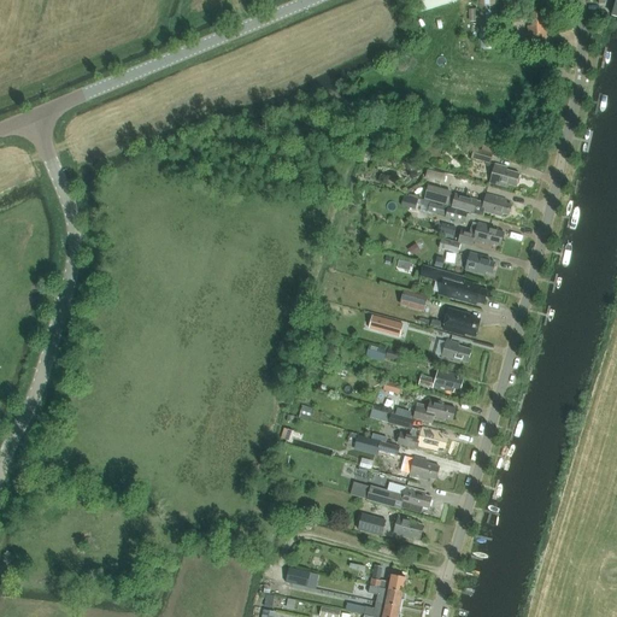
[(417,0),(421,12),(459,0),(417,0)]
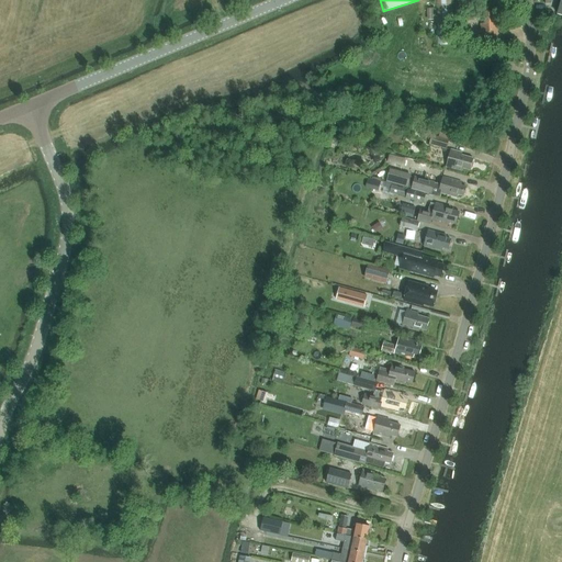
[(451,0),(435,0),(437,46),(453,45),(451,0)]
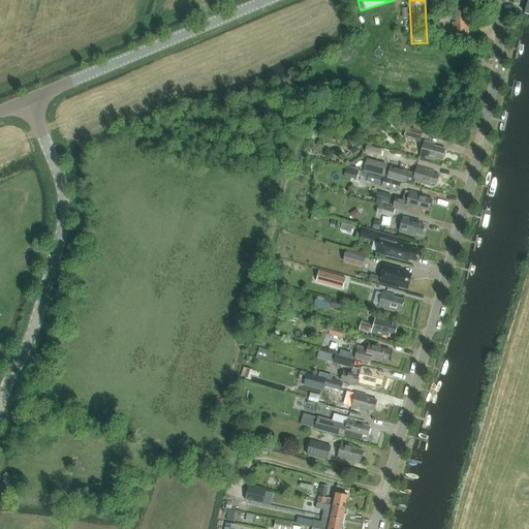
[(468,33),(468,20),(465,20),(465,11),(456,11),(456,23),(453,23),(453,33),(468,33)]
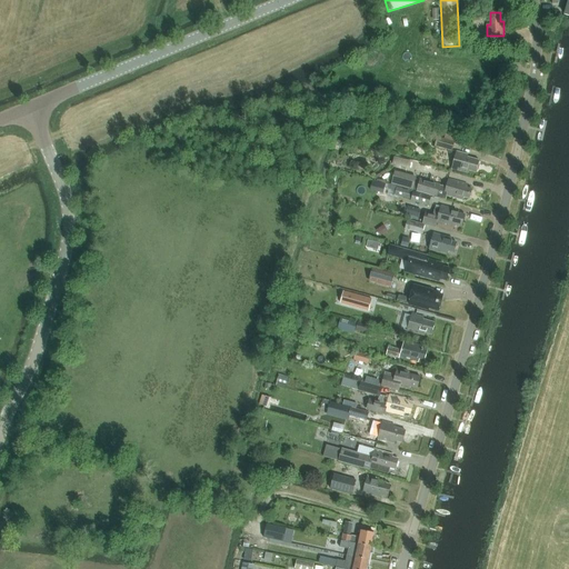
[(455,141),(445,139),(437,137),(435,147),(451,151),(455,141)]
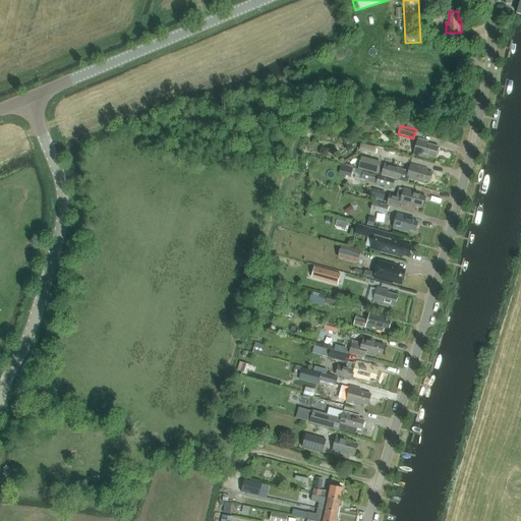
[(436,158),(439,147),(428,145),(428,141),(417,138),(413,155),(429,159),(429,157),(436,158)]
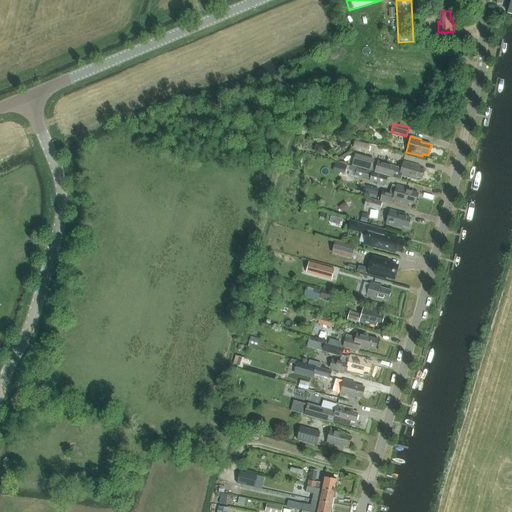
[(361,143),(359,150),(367,152),(369,145),(361,143)]
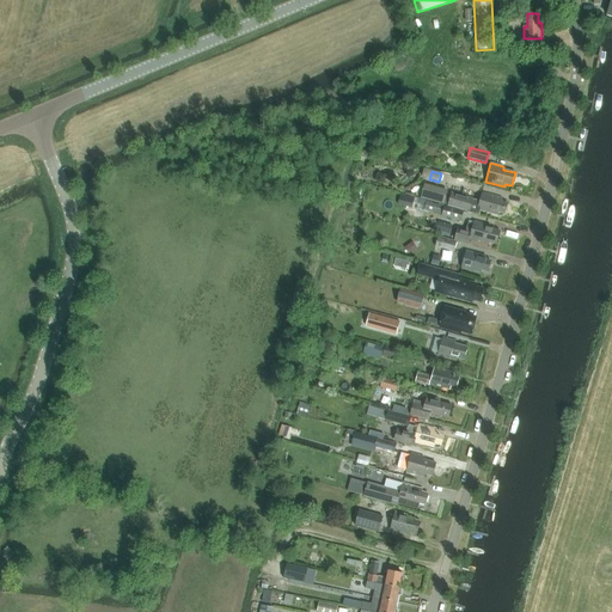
[(448,193),(424,185),(421,197),(444,204),(448,193)]
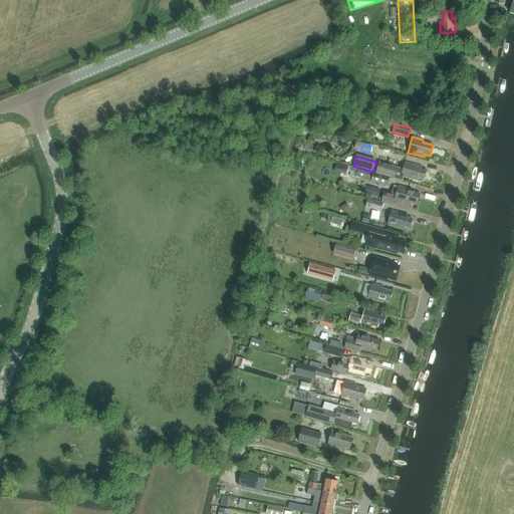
[(403,181),(404,177),(419,181),(419,179),(424,180),(426,171),(422,170),(422,167),(406,162),(403,170),(398,168),(398,167),(379,162),(376,173),(403,181)]
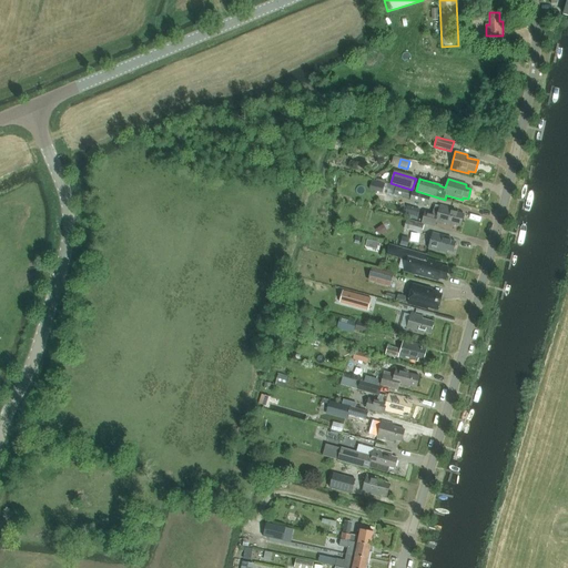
[(397,196),(411,200),(413,192),(401,188),(397,196)]
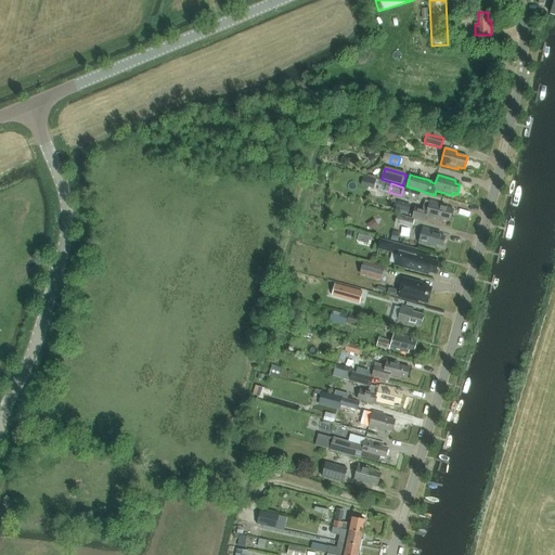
[(403,188),(401,195),(401,196),(418,201),(421,192),(403,188)]
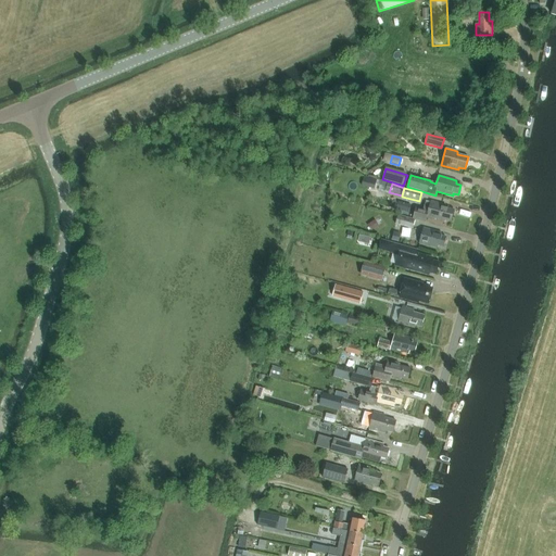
[(397,211),(411,214),(413,203),(400,201),(397,211)]
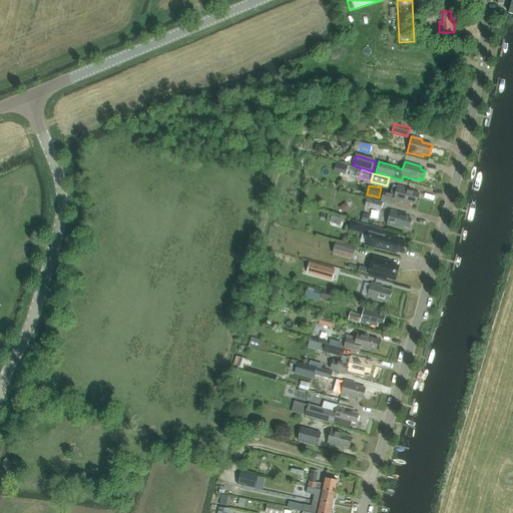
[(394,204),(395,200),(410,204),(410,202),(416,204),(418,193),(408,190),(408,188),(398,185),(397,188),(393,187),(392,192),(385,191),(382,201),(394,204)]
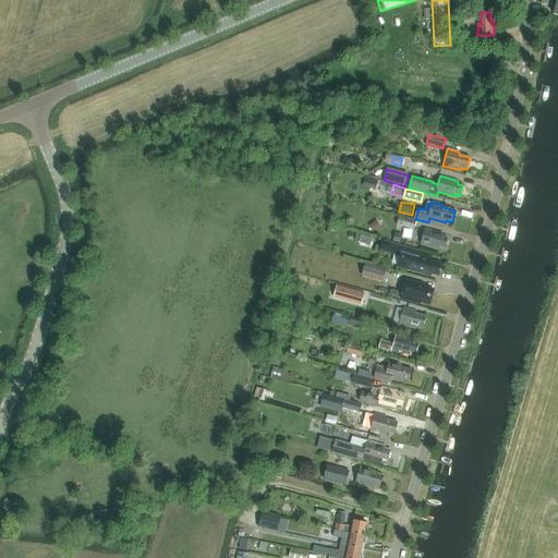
[(397,225),(414,230),(416,220),(400,216),(397,225)]
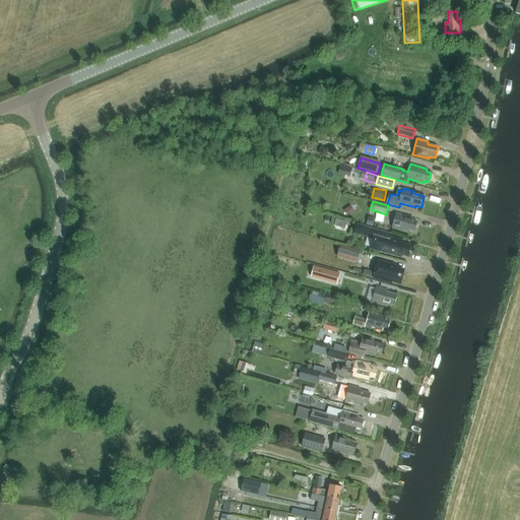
[(415,231),(417,221),(412,220),(413,217),(396,213),(392,228),(409,232),(410,230),(415,231)]
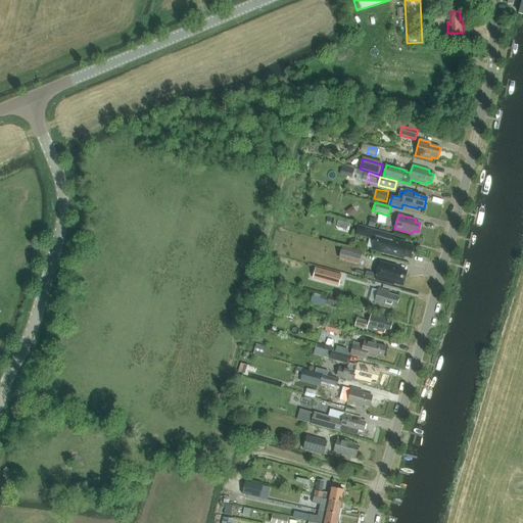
[(359,226),(357,235),(371,239),(374,230),(359,226)]
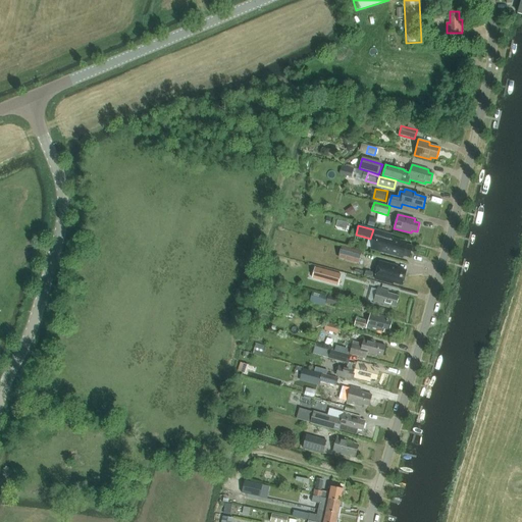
[(403,241),(394,239),(394,235),(373,229),(370,239),(374,240),(371,249),(403,258),(404,256),(410,257),(413,247),(402,244),(403,241)]
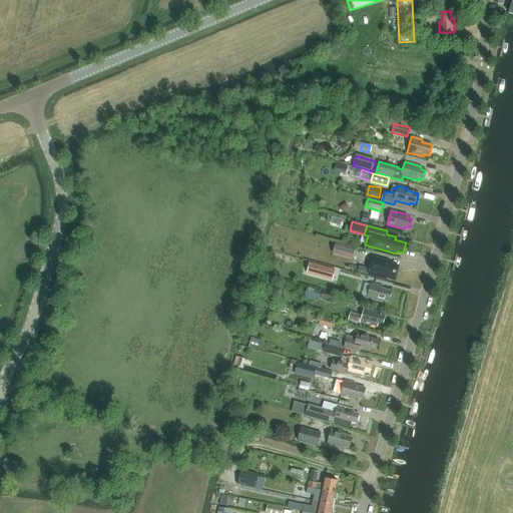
[(355,248),(336,243),(333,252),(353,258),(355,248)]
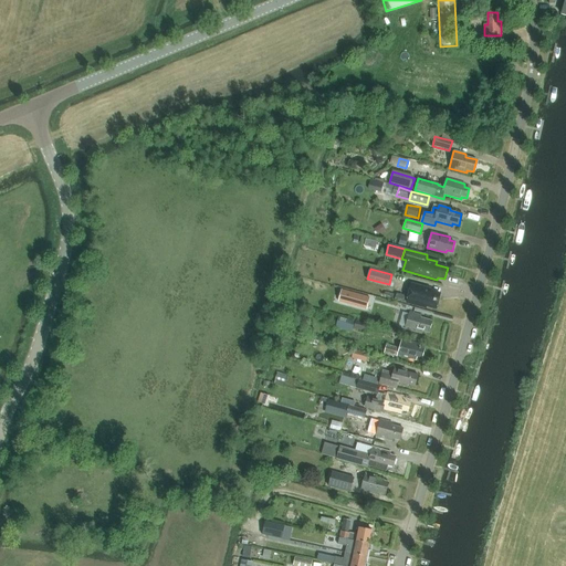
[(428,308),(429,305),(431,306),(431,303),(437,305),(440,295),(433,293),(435,291),(412,284),(407,303),(428,308)]
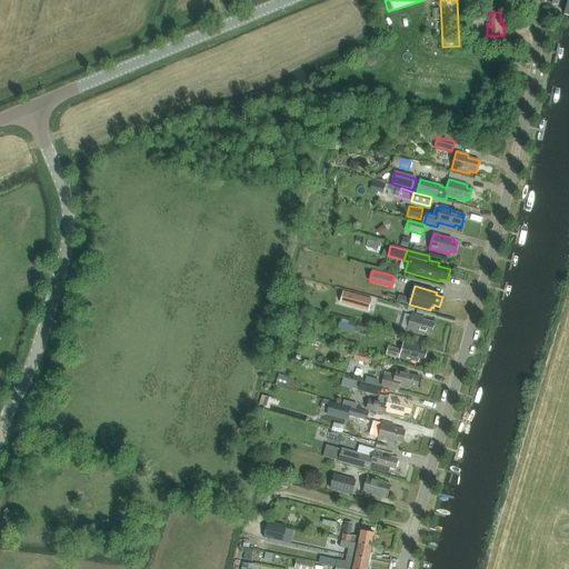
[(371,299),(343,291),(342,299),(370,306),(371,299)]
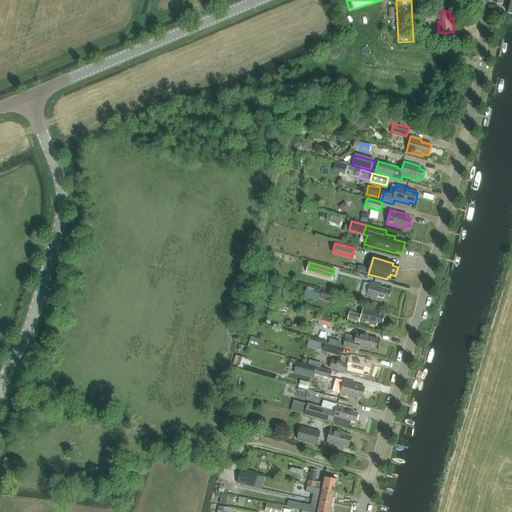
[(389,301),(392,290),(381,288),(381,285),(370,282),(366,297),(382,301),(383,300),(389,301)]
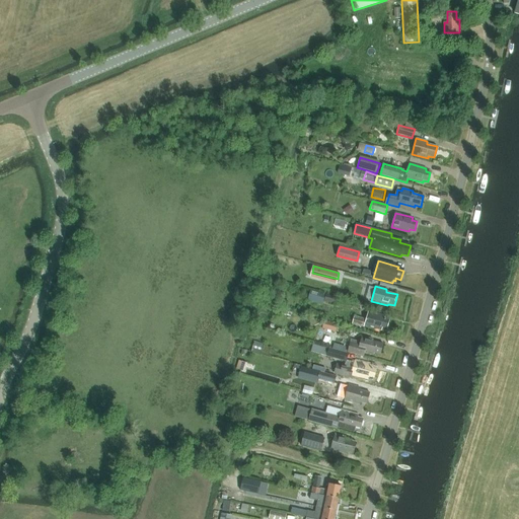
[(325,295),(310,291),(308,300),(322,305),(325,295)]
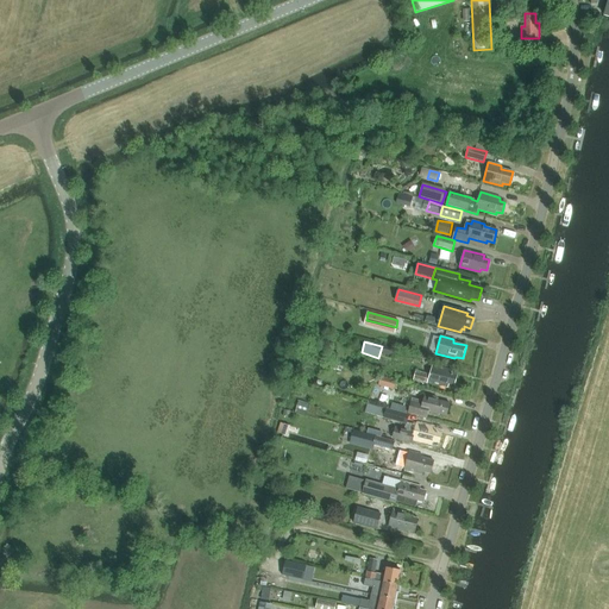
[(391,357),(394,349),(383,345),(381,353),(391,357)]
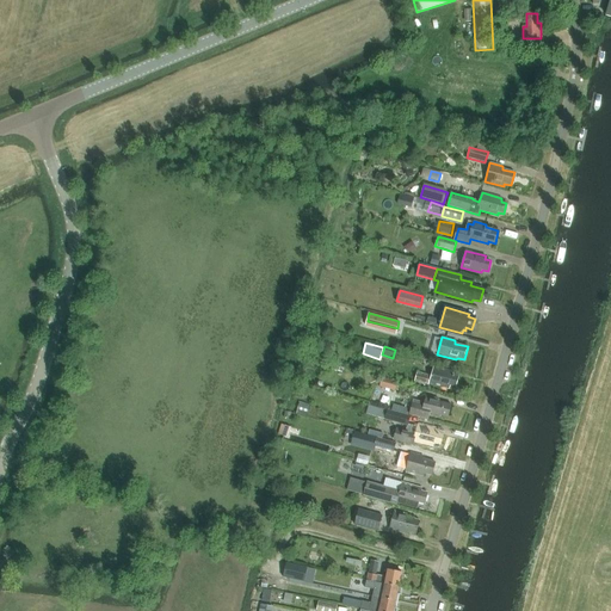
[(456,387),(458,377),(454,376),(455,371),(433,366),(431,376),(418,372),(414,381),(429,384),(429,383),(449,388),(450,386),(456,387)]
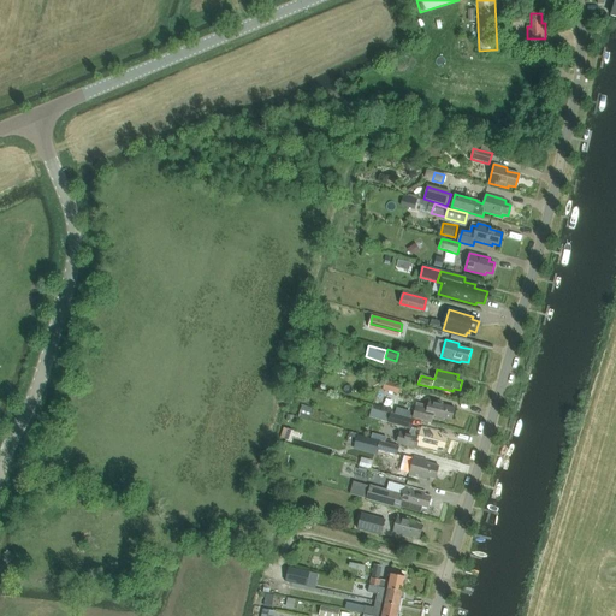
[(385,380),(383,390),(398,395),(401,385),(385,380)]
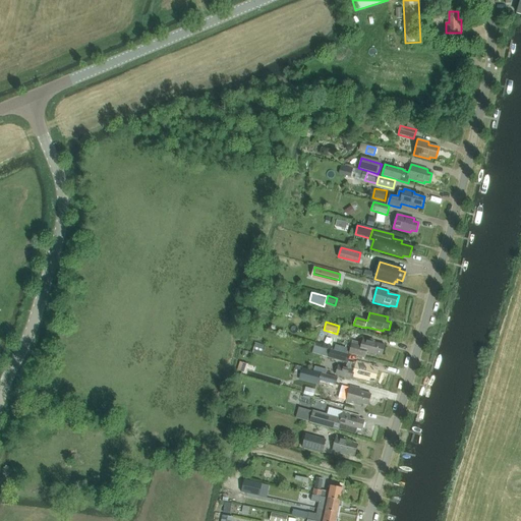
[(363,337),(361,346),(352,343),(349,353),(365,358),(366,354),(374,356),(375,354),(382,356),(385,345),(374,342),(374,341),(375,340),(363,337)]
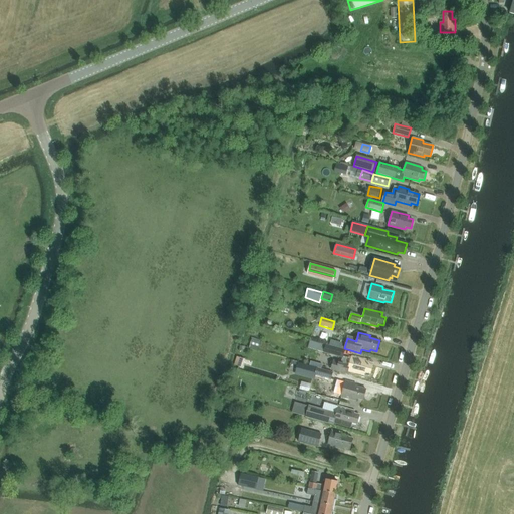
[(259,348),(260,344),(261,341),(252,338),(250,345),(259,348)]
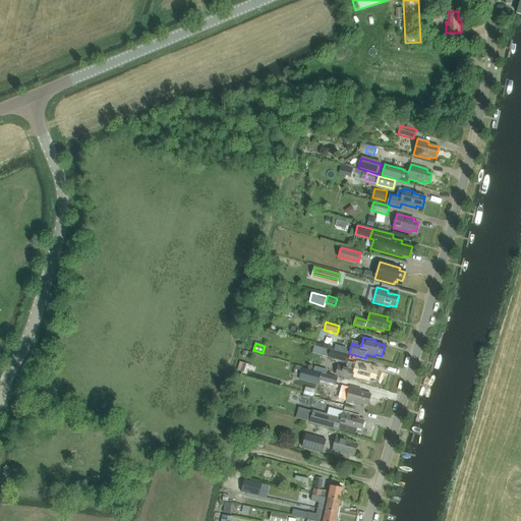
[(331,349),(331,350),(328,357),(347,363),(350,355),(331,349)]
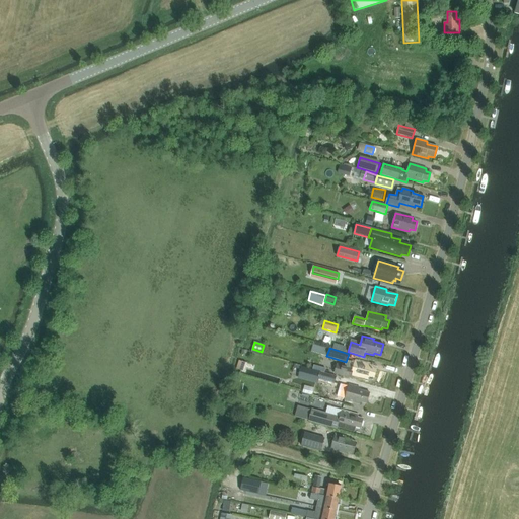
[(245,372),(247,363),(238,361),(236,369),(245,372)]
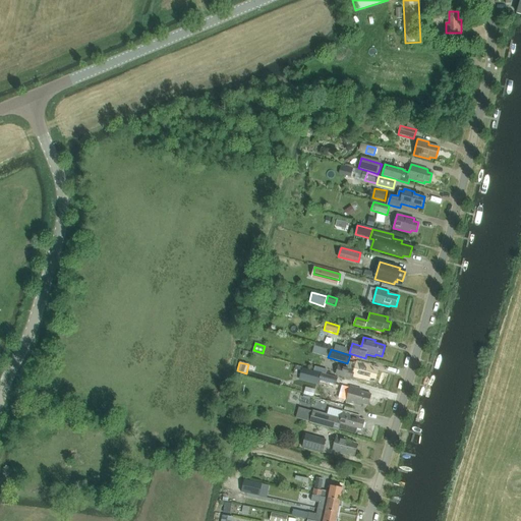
[(356,362),(354,370),(339,366),(337,374),(352,379),(353,377),(370,381),(370,378),(375,380),(379,370),(373,369),(374,366),(356,362)]
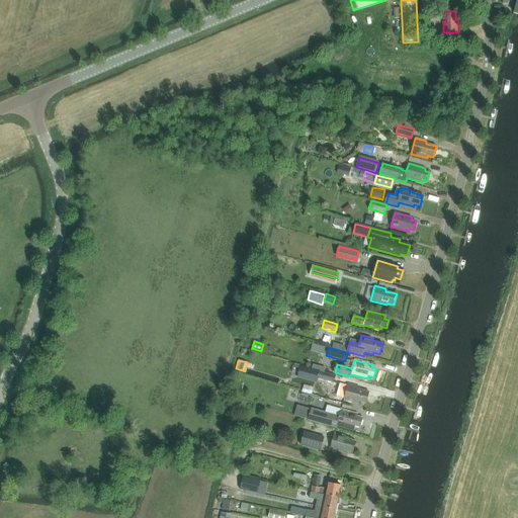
[(319,378),(321,371),(300,366),(297,378),(317,383),(319,378)]
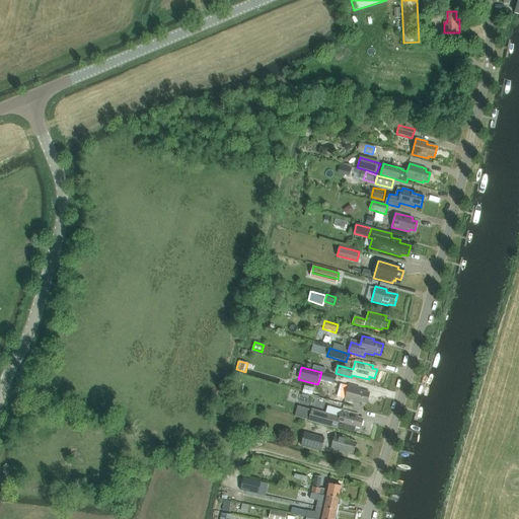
[(337,376),(321,372),(319,379),(335,383),(337,376)]
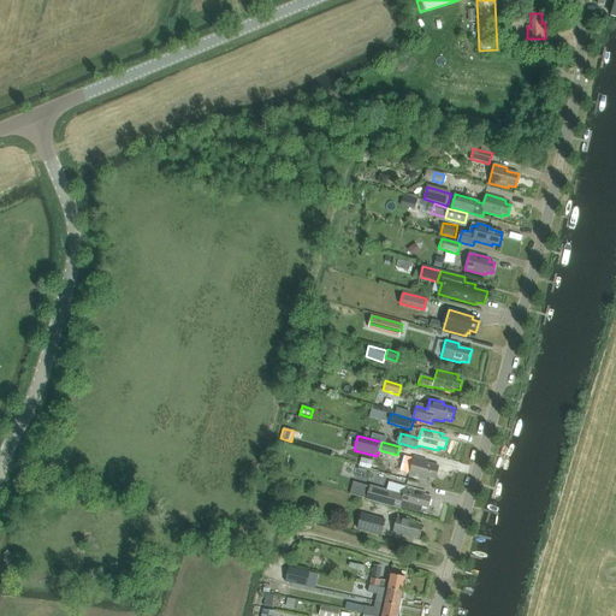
[(363,456),(362,466),(372,468),(374,458),(363,456)]
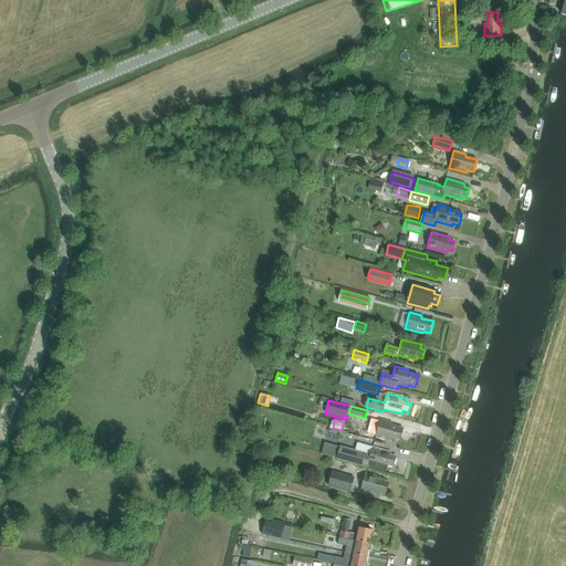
[(400,440),(404,429),(391,425),(392,422),(380,419),(379,421),(371,419),(368,431),(376,433),(376,436),(392,441),(394,438),(400,440)]
